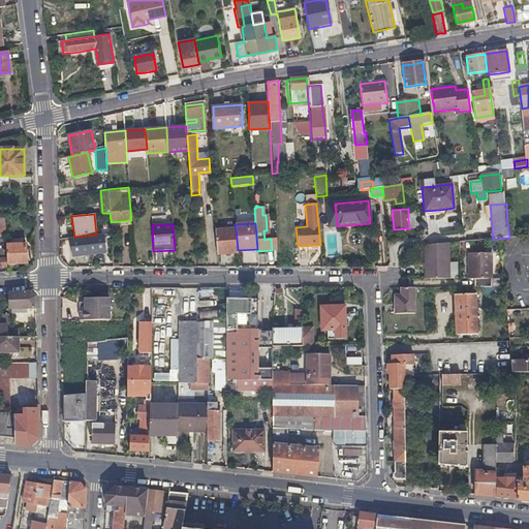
[(238,250),(236,228),(215,229),(216,239),(217,254),(238,253),(238,250)]
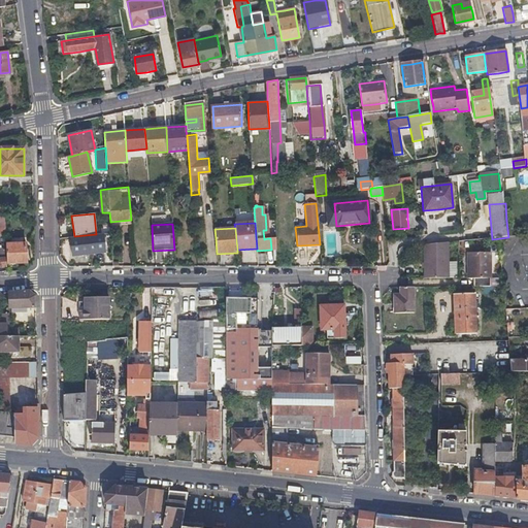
[(209,254),(217,254),(216,238),(207,238),(209,254)]
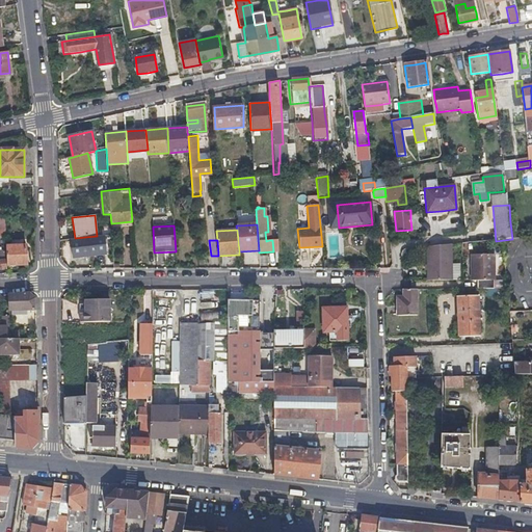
[(431,281),(443,281),(454,281),(454,280),(453,264),(452,244),(428,246),(431,281)]
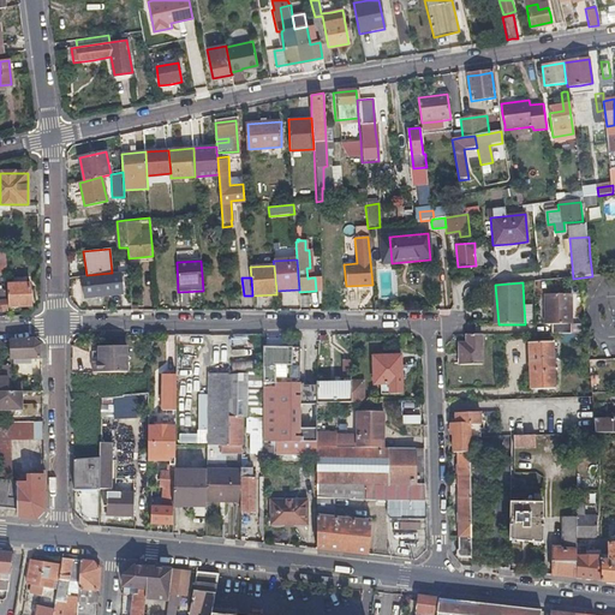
[(9,306),(21,306),(31,305),(30,284),(7,285),(9,306)]
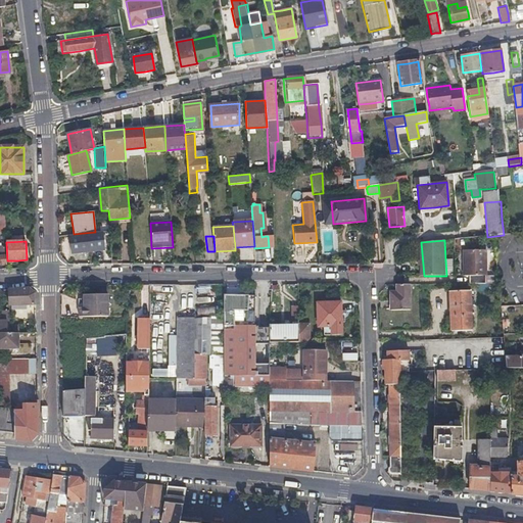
[(486,252),(475,252),(465,251),(464,277),(469,277),(469,285),(486,285),(486,278),(486,252)]
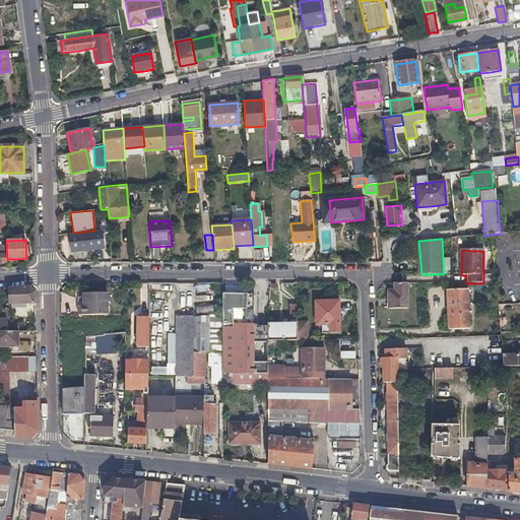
[(451,257),(443,258),(444,273),(453,272),(451,257)]
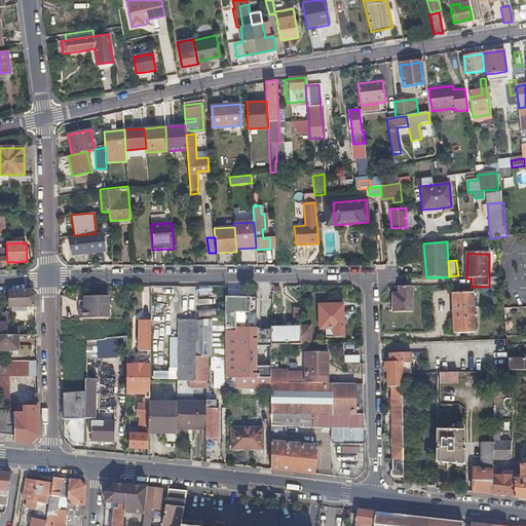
[(412,286),(405,286),(399,286),(399,294),(392,294),(393,311),(412,311),(412,286)]
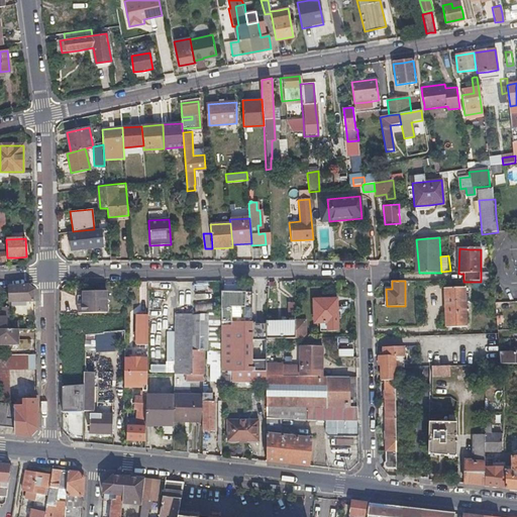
[(8,302),(13,302),(17,302),(17,301),(19,301),(19,302),(35,301),(34,290),(27,285),(7,287),(8,302)]
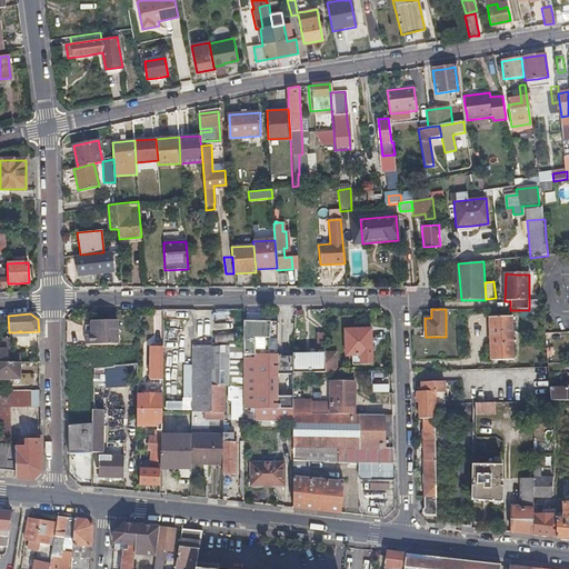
[(511,318),(499,318),(488,318),(488,345),(481,345),(482,355),(511,353),(511,318)]
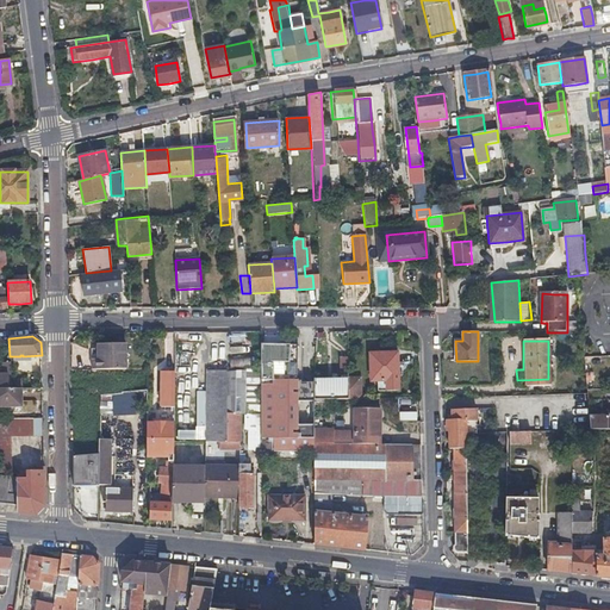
[(89,348),(92,369),(99,369),(124,368),(123,344),(95,344),(95,348),(89,348)]
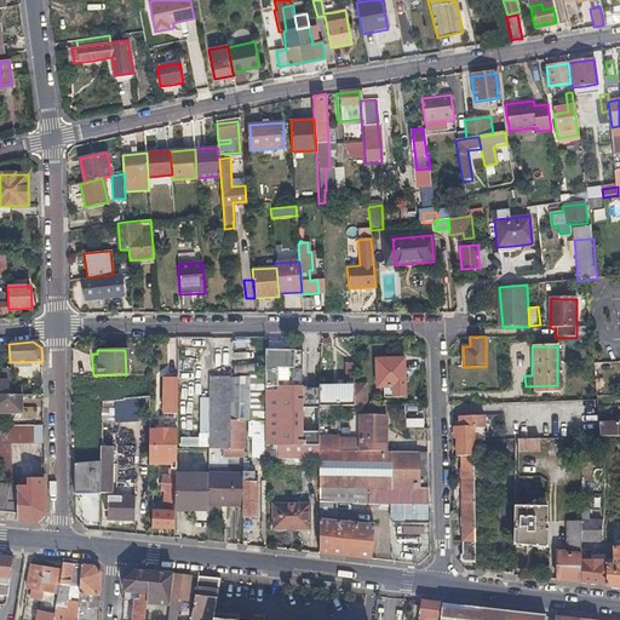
[(277,460),(288,460),(300,459),(300,360),(276,360),(276,356),(264,356),(264,375),(265,420),(265,446),(276,446),(277,446),(277,460)]
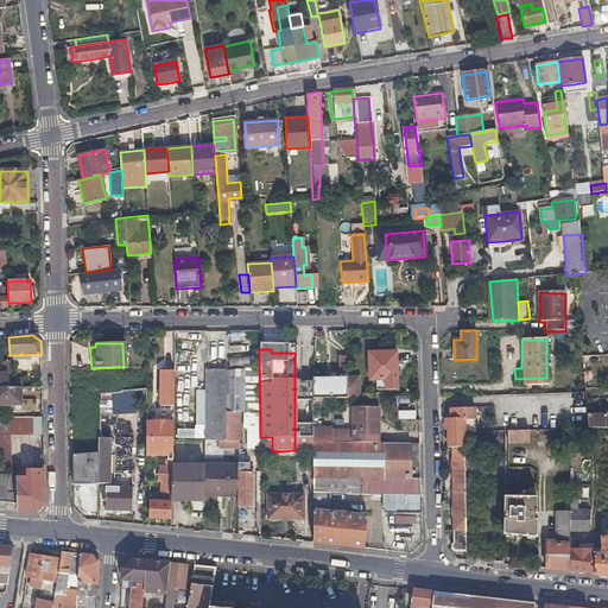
[(368,378),(384,378),(384,388),(397,388),(397,350),(368,350),(368,378)]
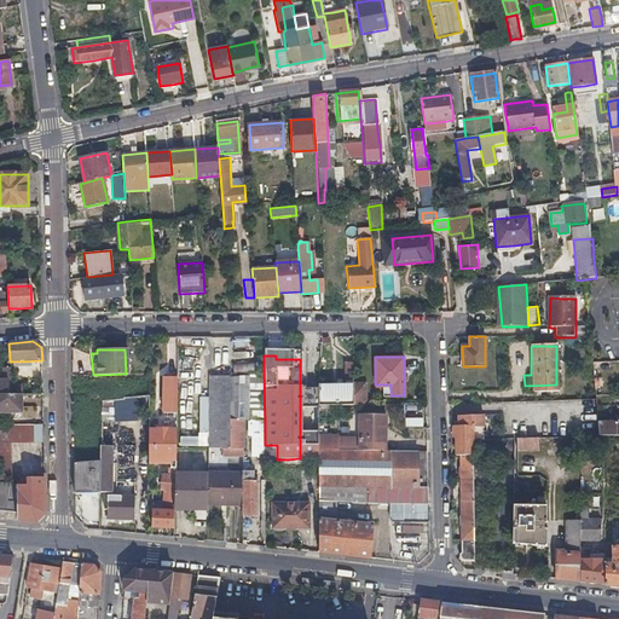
[(0,394),(11,394),(10,366),(0,366),(0,394)]
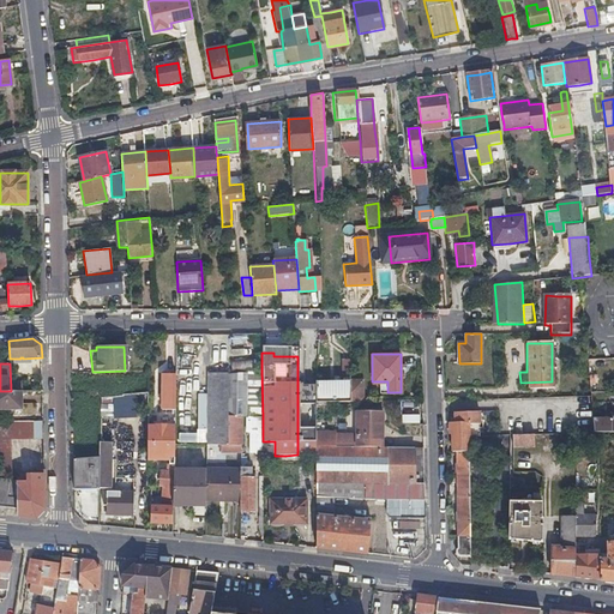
[(208,373),(208,427),(208,443),(218,443),(227,443),(227,416),(226,372),(208,373)]
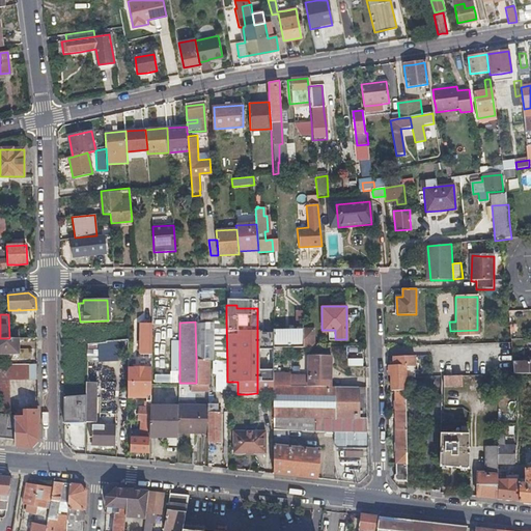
[(208,360),(227,360),(226,322),(195,322),(196,360),(202,360),(208,360)]
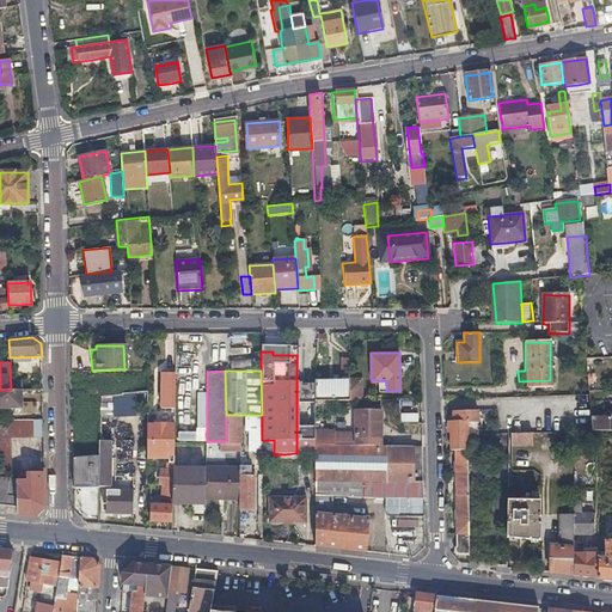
[(158,372),(157,409),(175,409),(176,373),(158,372)]
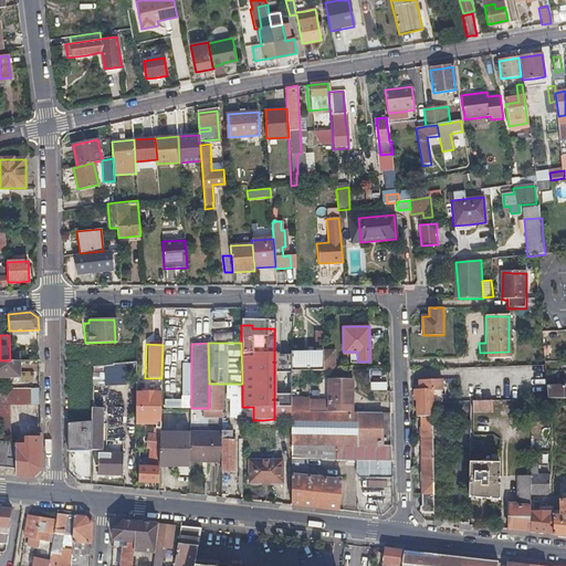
[(177,377),(186,377),(186,345),(177,345),(177,377)]
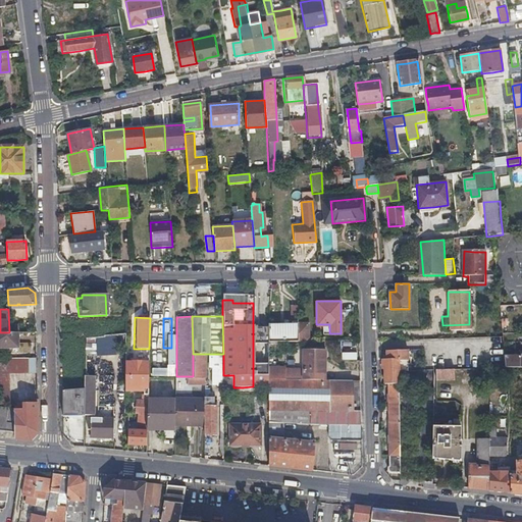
[(494,337),(493,329),(493,322),(486,322),(486,337),(494,337)]
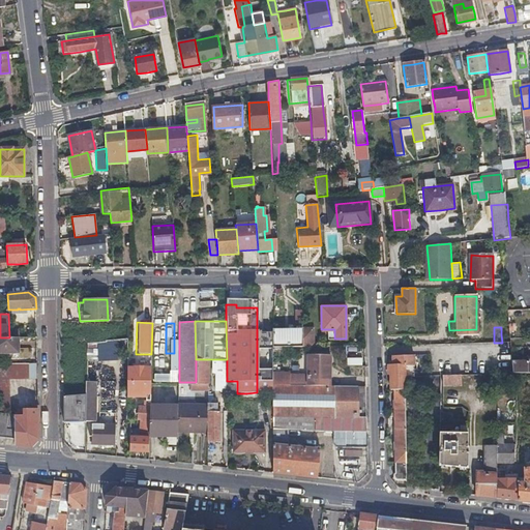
[(302,332),(302,347),(303,347),(312,347),(312,329),(301,329),(302,332)]
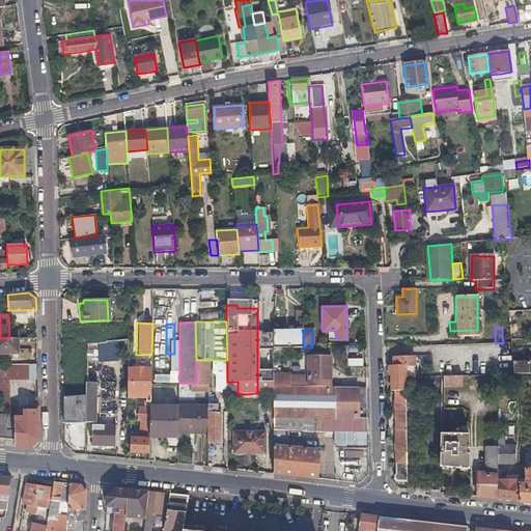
[(303,347),(303,333),(275,333),(275,347),(303,347)]
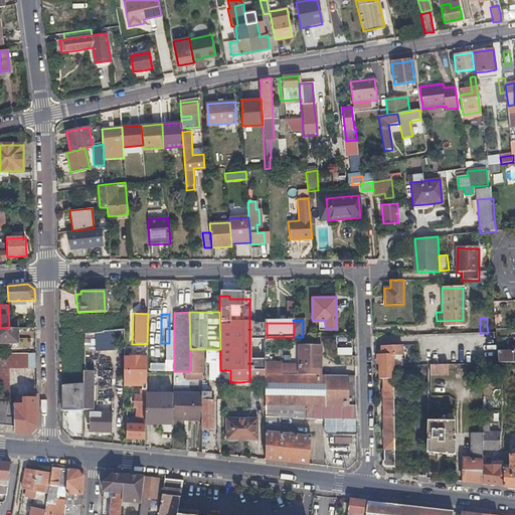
[(9,328),(0,328),(0,343),(18,343),(18,328),(9,328)]
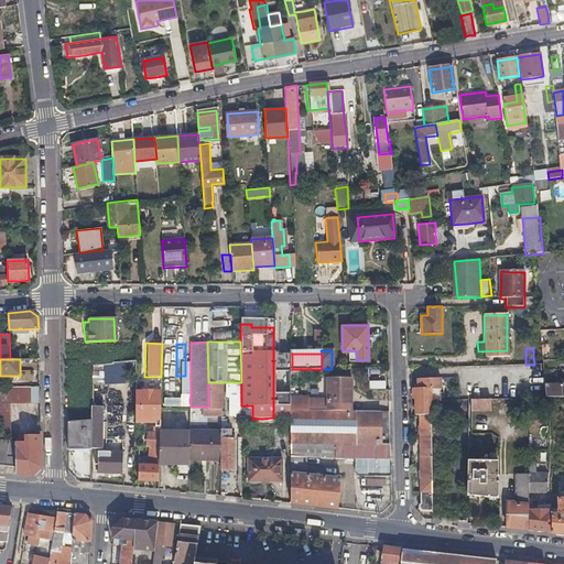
[(127,361),(90,366),(94,384),(130,380),(127,361)]
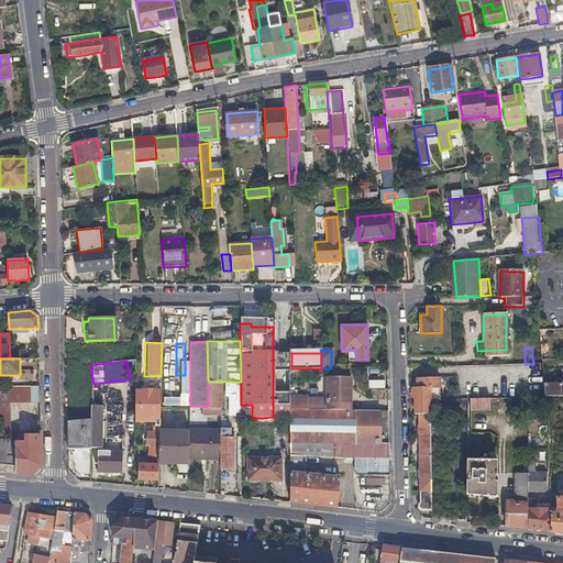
[(329,377),(328,410),(352,410),(353,377),(329,377)]
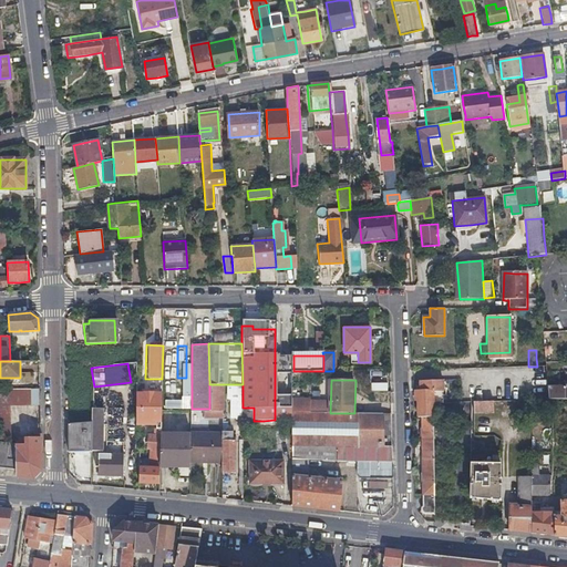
[(223,384),(216,384),(209,384),(209,409),(223,408),(223,384)]
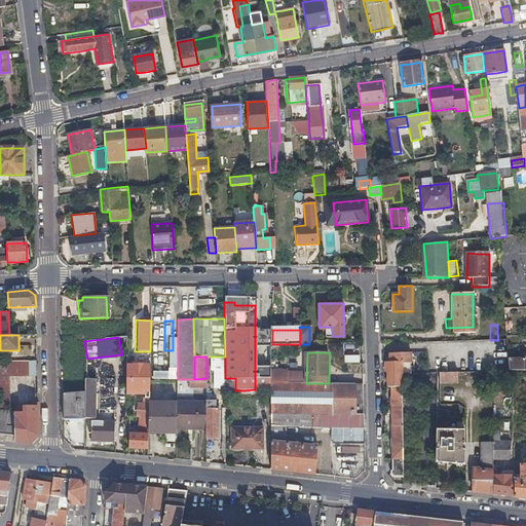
[(211,358),(212,388),(220,387),(219,358),(211,358)]
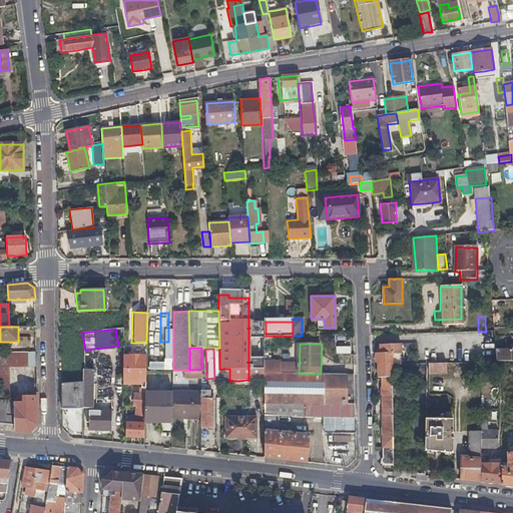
[(0,351),(0,396),(10,397),(9,366),(36,366),(36,351),(0,351)]
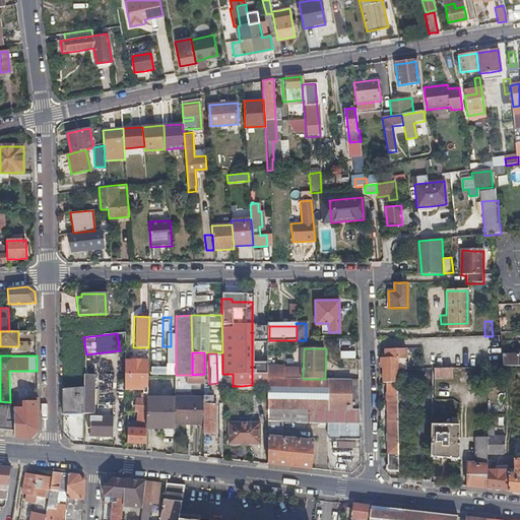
[(399,468),(396,382),(396,369),(405,369),(404,355),(385,356),(385,358),(385,364),(383,364),(384,377),(387,377),(387,382),(387,383),(389,465),(391,468),(399,468)]
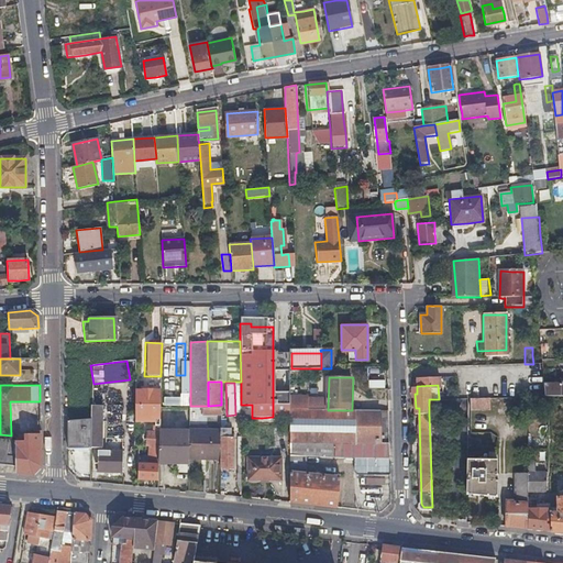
[(562,385),(542,386),(543,399),(562,398),(562,385)]
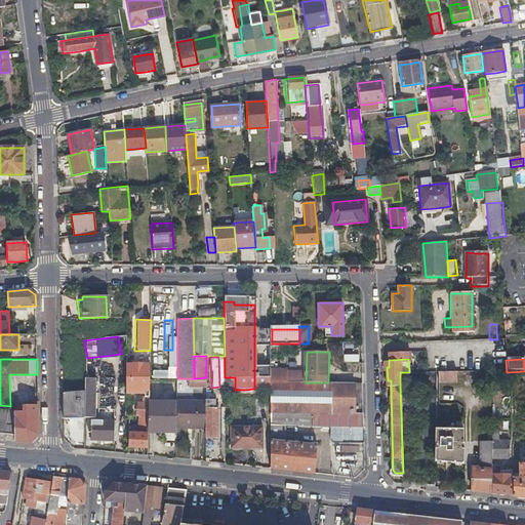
[(124,395),(135,395),(148,395),(148,369),(124,370),(124,395)]
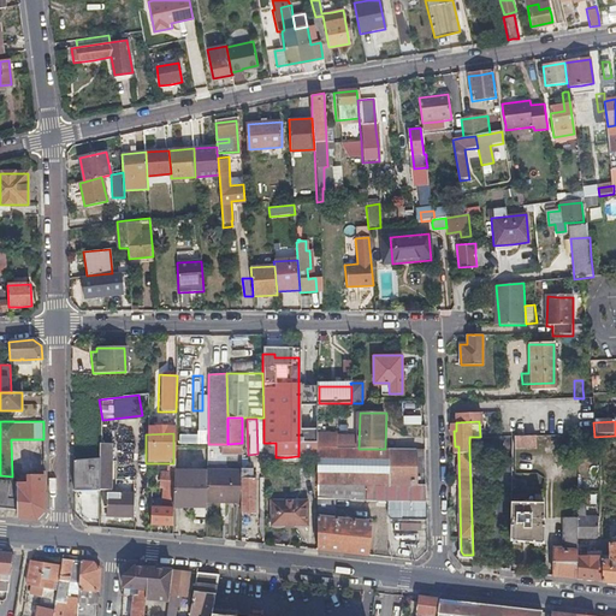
[(318,448),(336,449),(336,436),(318,436),(318,448)]
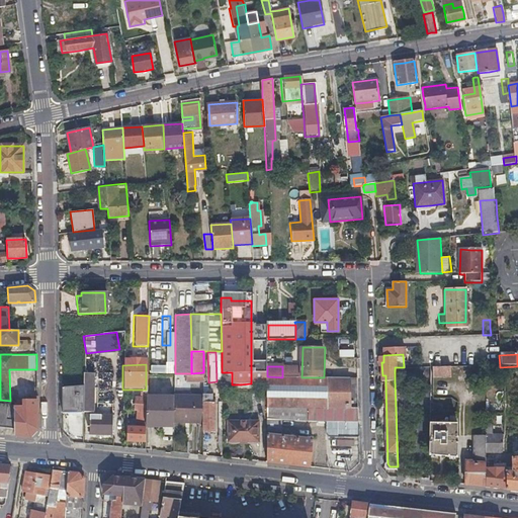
[(431,377),(451,377),(451,366),(431,367),(431,377)]
